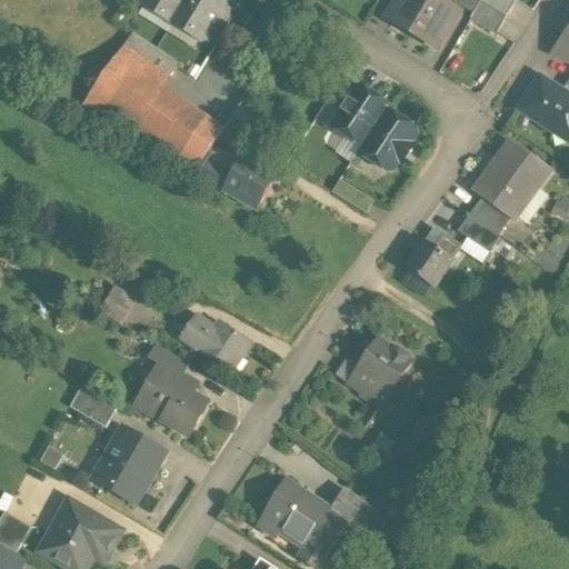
[(185,0),(143,0),(142,2),(143,6),(171,22),(185,0)]
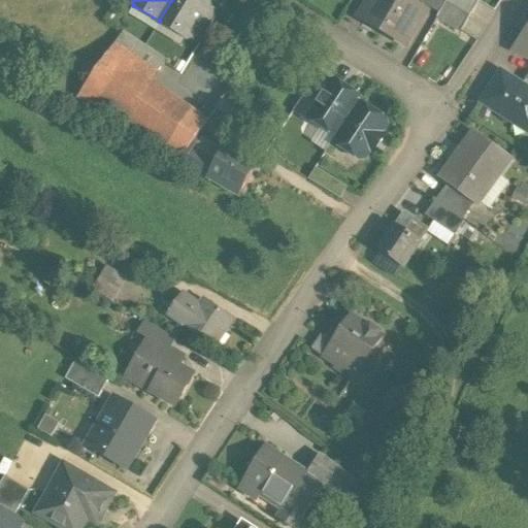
[(203,0),(171,0),(159,21),(185,37),(188,36),(206,7),(204,1),(203,0)]
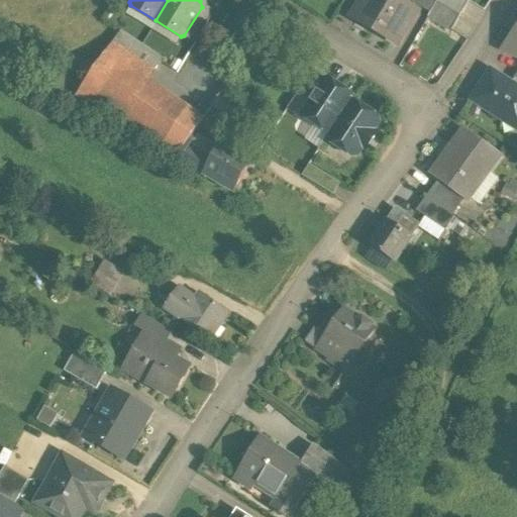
[(415,10),(398,0),(362,0),(351,17),(396,43),(415,10)]
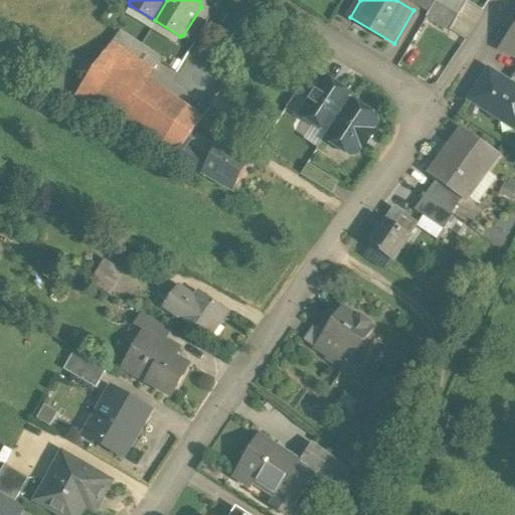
[(410,0),(410,2),(427,12),(435,0),(410,0)]
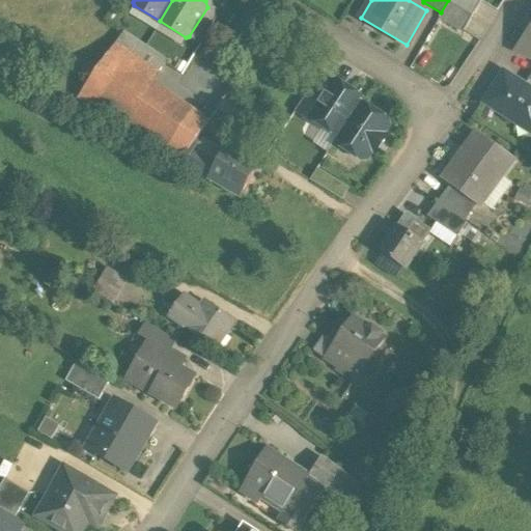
[(480,0),(448,0),(447,2),(472,17),(481,0),(480,0)]
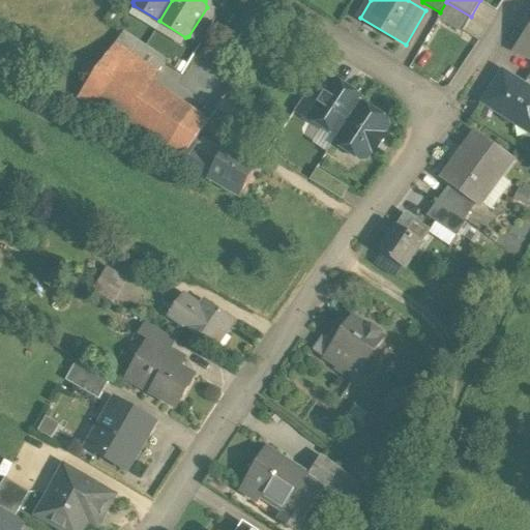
[(471,17),(446,2),(440,12),(438,17),(463,31),(471,17)]
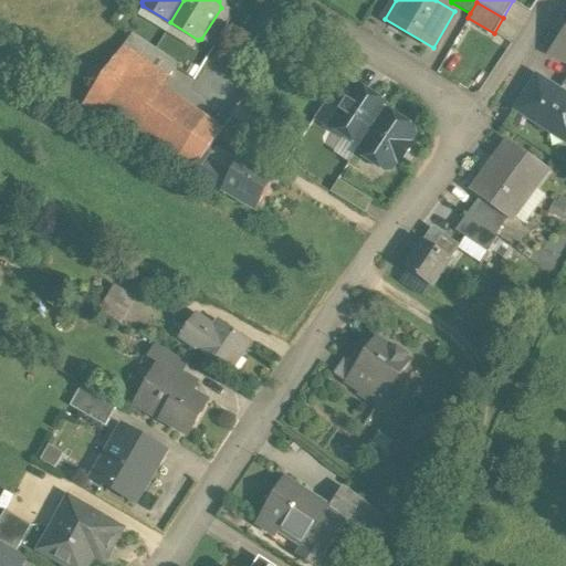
[(232,14),(221,8),(201,39),(212,46),(232,14)]
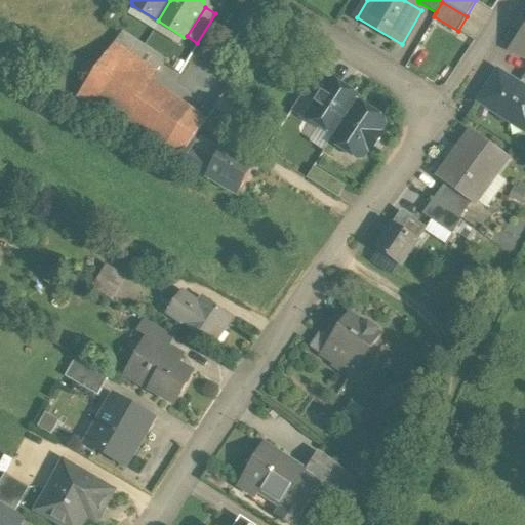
[(524,25),(506,50),(524,58),(524,25)]
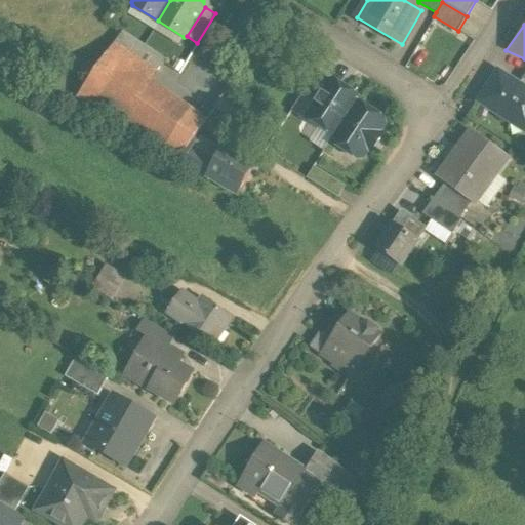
[(120,34),(73,102),(129,139),(133,135),(160,90),(150,83),(163,64),(162,64),(162,63),(120,34)]
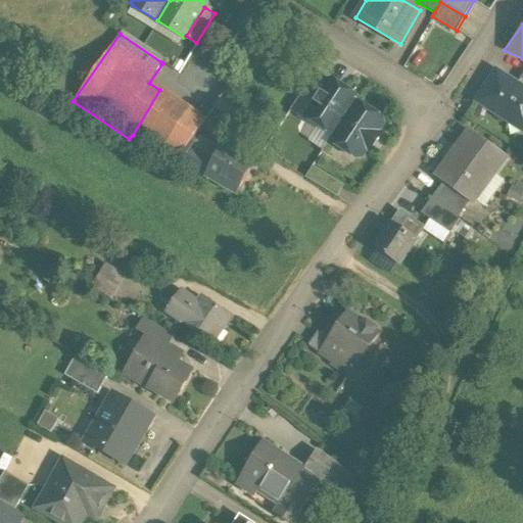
[(522,87),(516,83),(495,69),(475,101),(522,131),(522,87)]
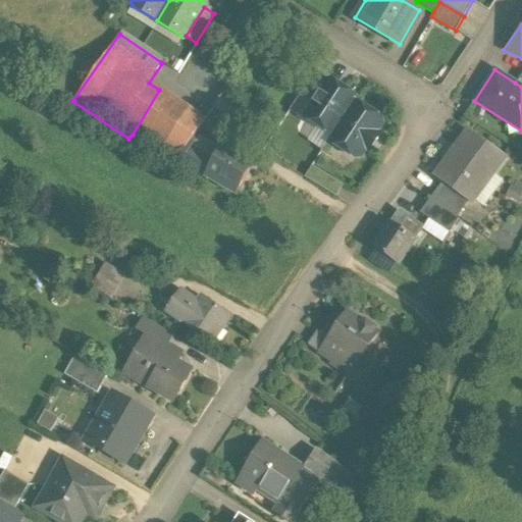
[(310,79),(291,107),(304,116),(323,87),(322,87),(310,79)]
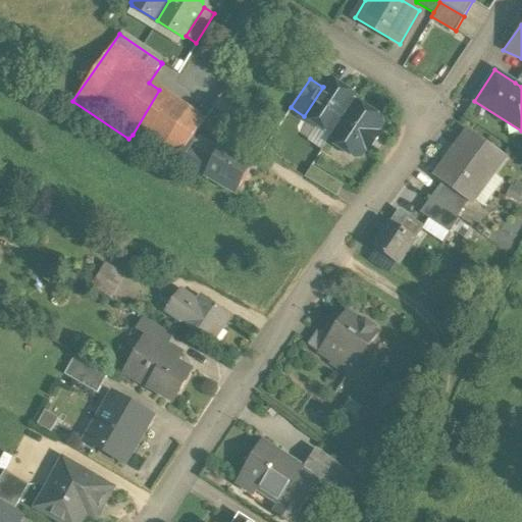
[(325,82),(322,87),(323,87),(304,116),(331,135),(355,101),(353,95),(331,81),(325,82)]
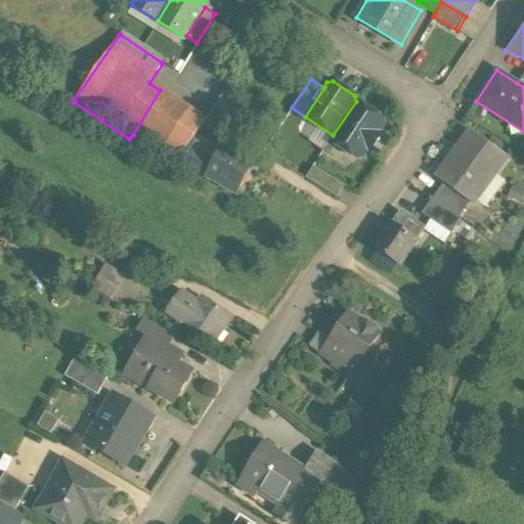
[(160,90),(133,135),(177,161),(185,146),(187,147),(205,122),(160,90)]
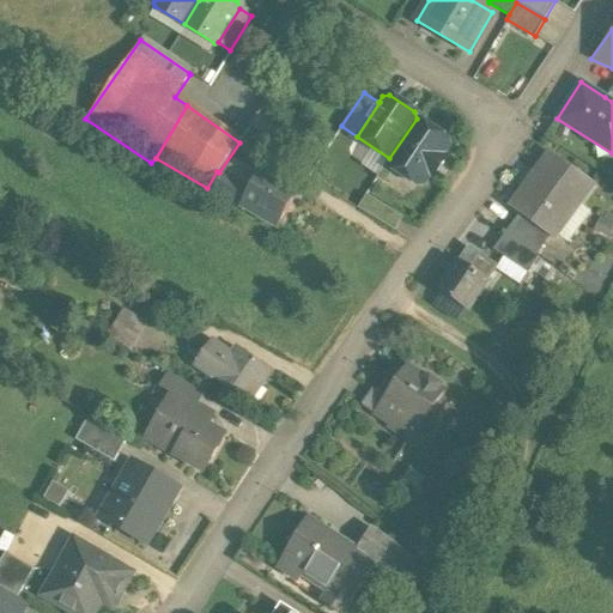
[(445,139),(417,119),(389,158),(384,164),(416,184),(422,183),(429,174),(432,176),(445,157),(442,155),(447,145),(445,139)]
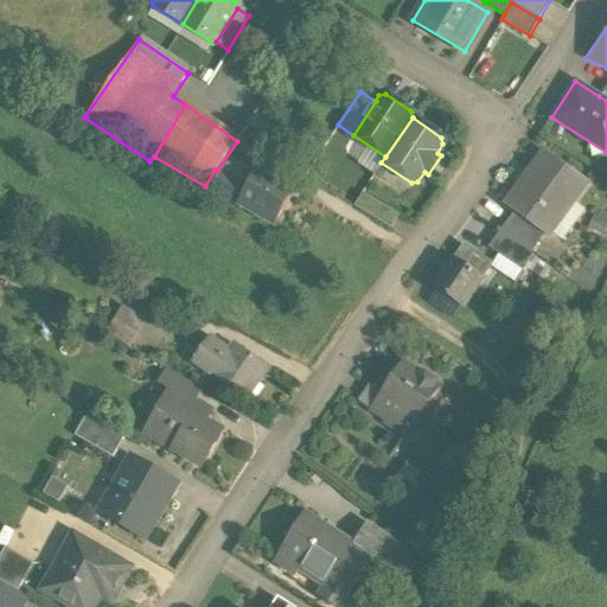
[(587,183),(544,151),(505,204),(548,236),(587,183)]
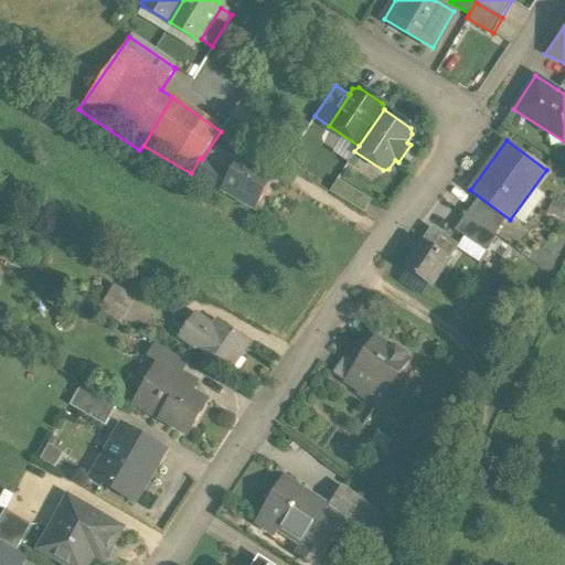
[(200,158),(191,173),(255,210),(275,176),(242,157),(231,176),(202,159),(200,158)]
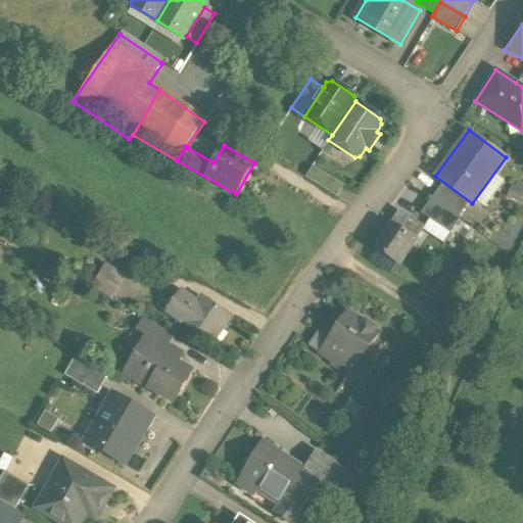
[(312,167),(304,177),(315,183),(321,173),(312,167)]
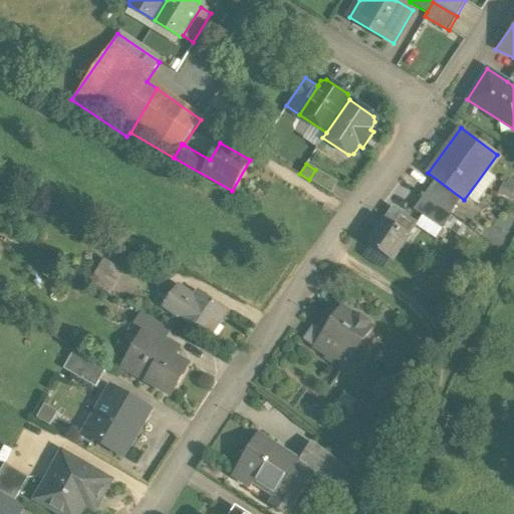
[(335,183),(315,170),(309,180),(329,193),(335,183)]
